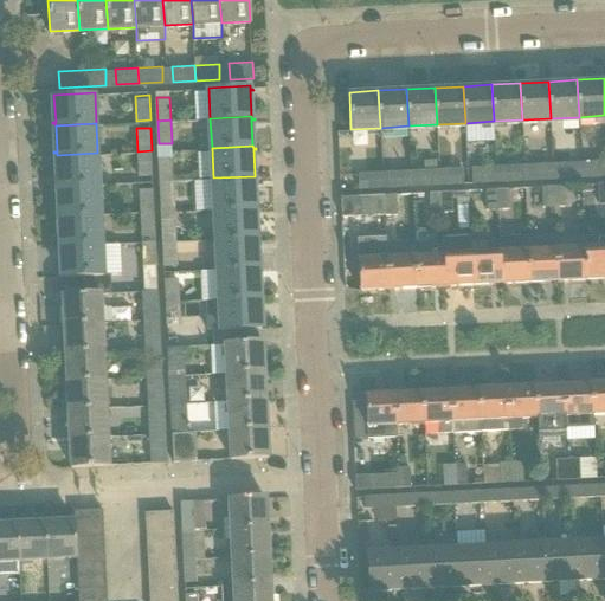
[(152,150),(137,152),(139,175),(153,174),(152,150)]
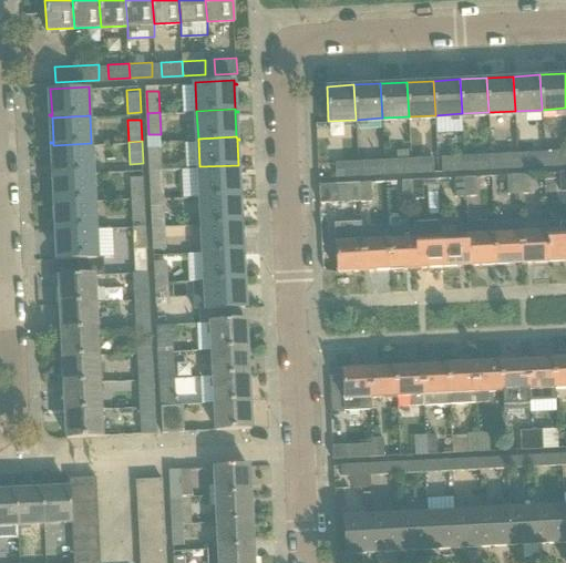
[(54,171),(54,173),(93,171),(91,143),(53,145),(54,170),(52,170),(52,171),(54,171)]
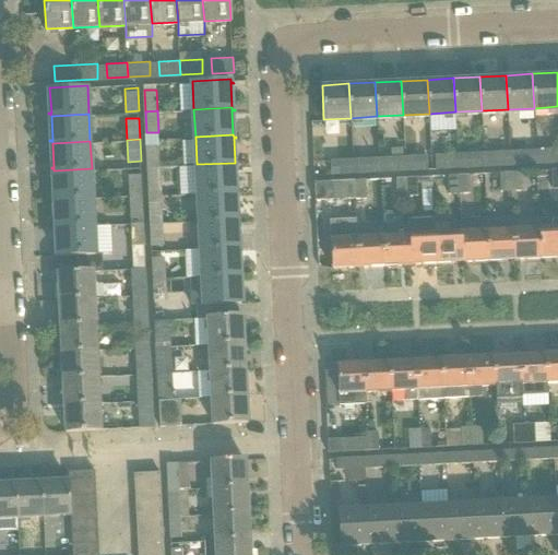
[(158,143),(146,144),(147,166),(159,165),(158,143)]
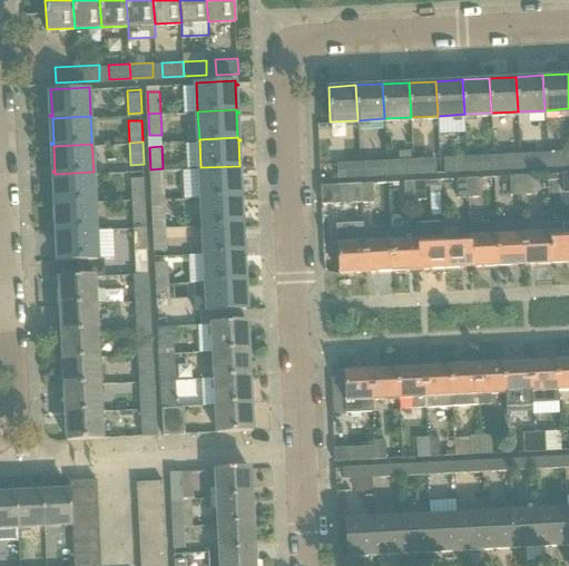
[(568,148),(551,150),(551,165),(568,164),(568,148)]
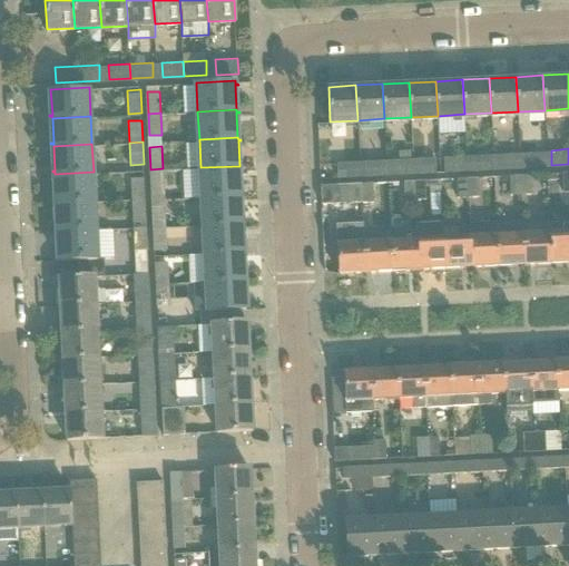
[(542,150),(520,152),(521,167),(542,165),(542,150)]
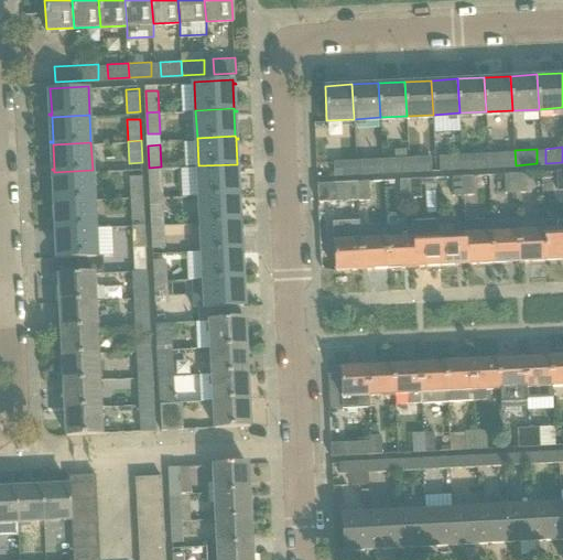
[(516,165),(515,150),(493,151),(493,167),(516,165)]
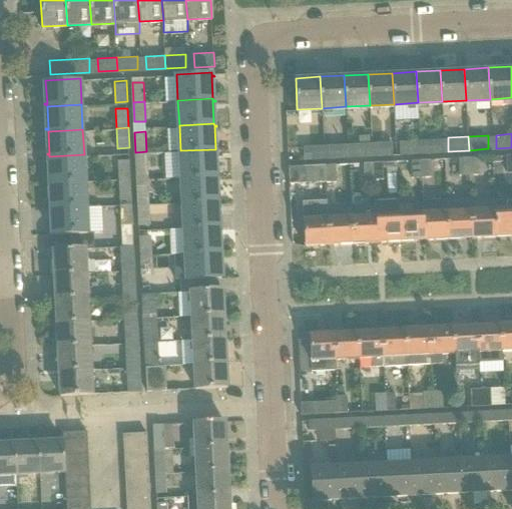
[(440,138),(420,139),(421,152),(440,151),(440,138)]
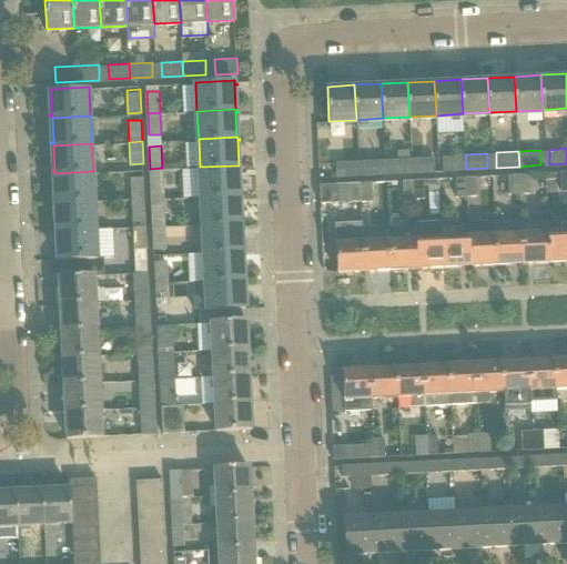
[(466,169),(465,154),(443,155),(443,170),(466,169)]
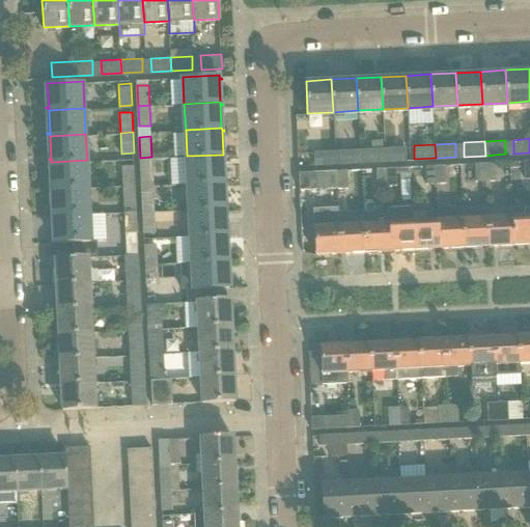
[(406,145),(385,146),(386,161),(406,160),(406,145)]
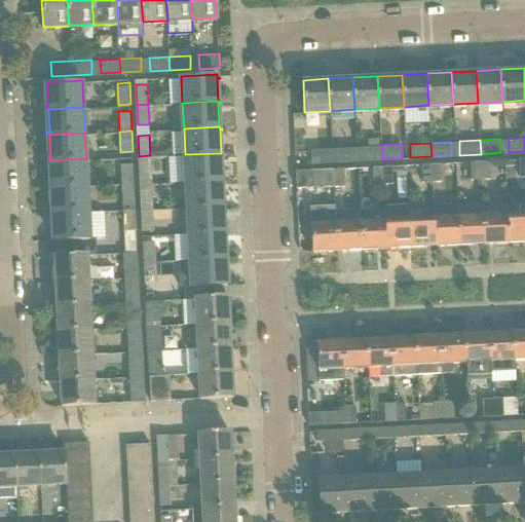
[(382,159),(381,145),(361,146),(361,160),(382,159)]
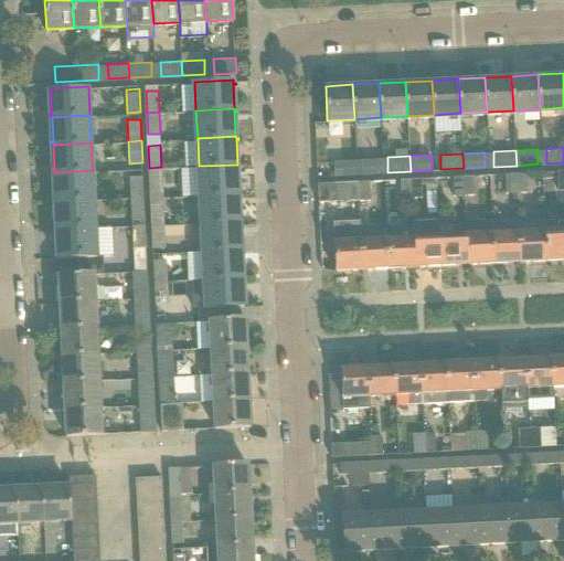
[(379,157),(357,158),(358,173),(380,172),(379,157)]
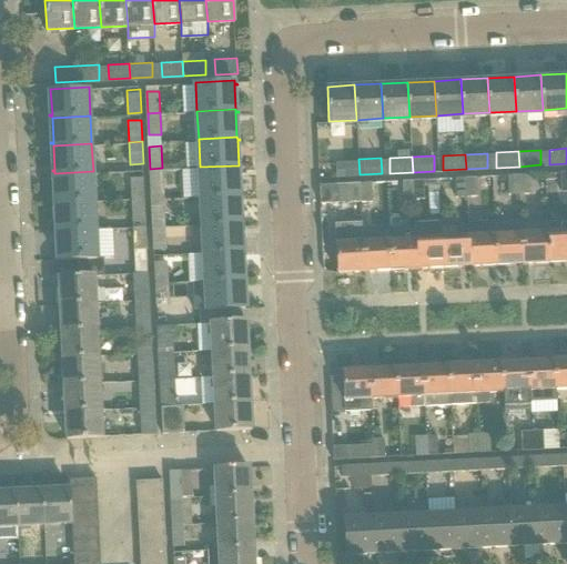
[(360,174),(358,159),(337,160),(337,175),(360,174)]
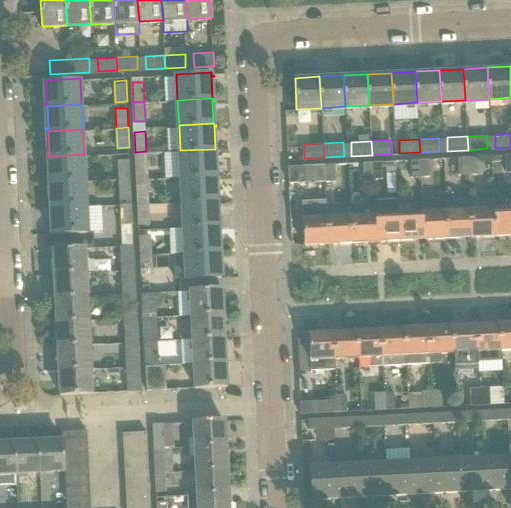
[(180,150),(181,176),(216,174),(215,152),(217,152),(217,151),(215,151),(215,149),(180,150)]
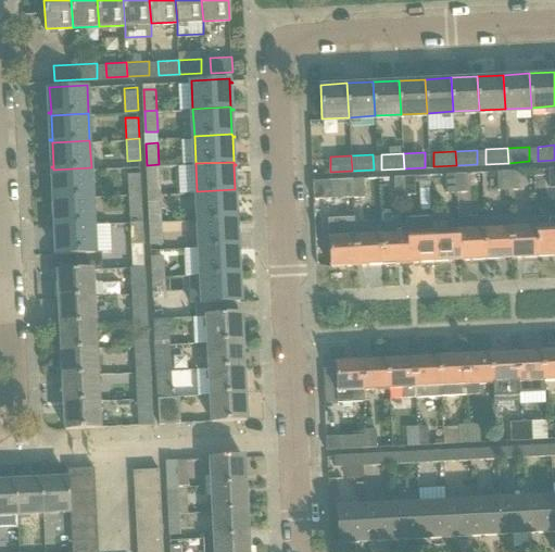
[(159,164),(147,165),(148,187),(160,186),(159,164)]
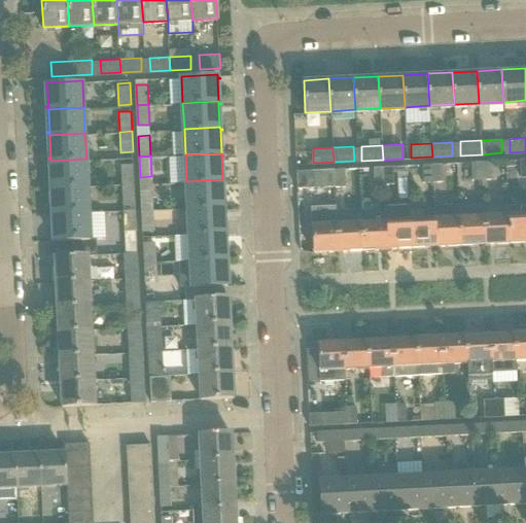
[(51,184),(51,186),(88,185),(86,159),(50,161),(51,183),(49,183),(49,184),(51,184)]
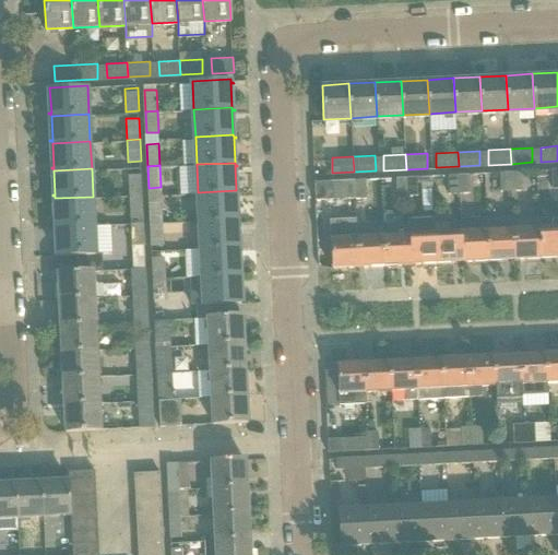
[(522,169),(511,170),(511,189),(522,188),(522,169)]
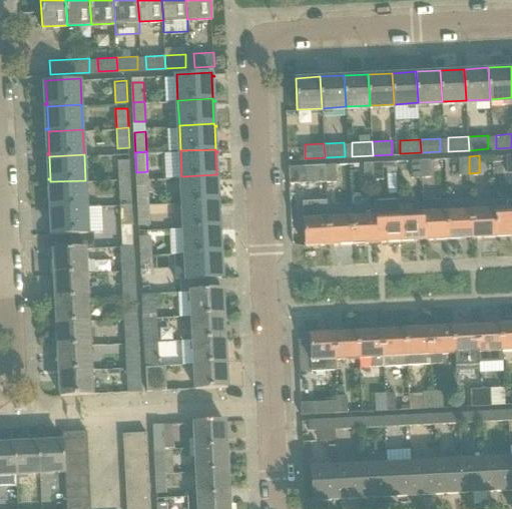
[(469,156),(458,156),(459,173),(469,173),(469,156)]
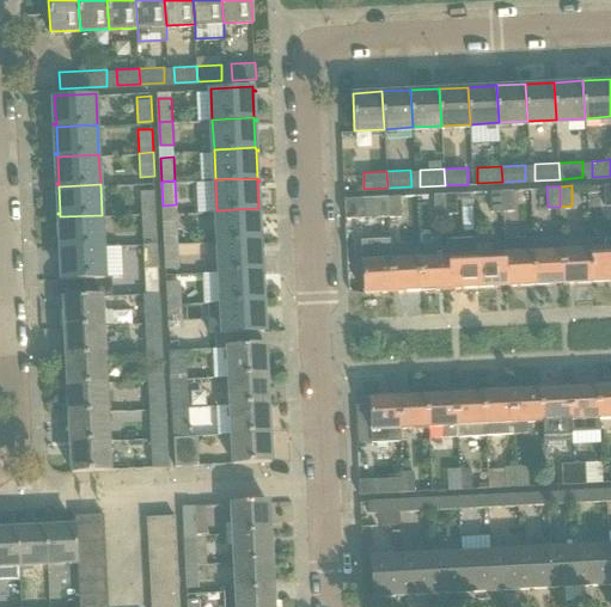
[(156,189),(140,190),(141,213),(157,213),(156,189)]
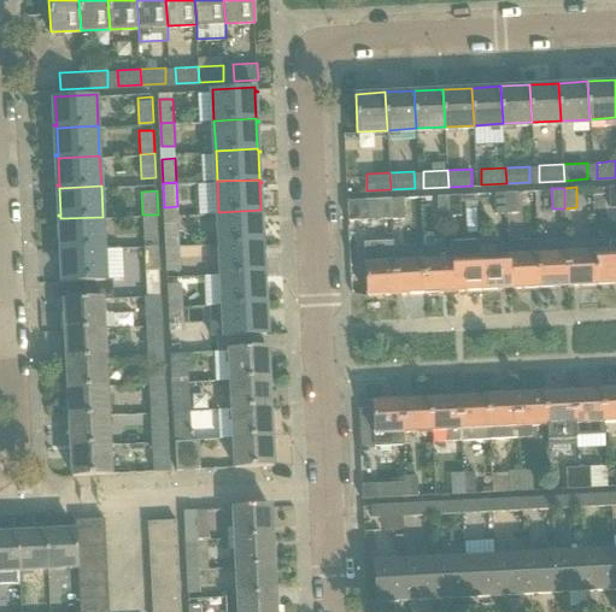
[(506,190),(494,192),(496,212),(508,211),(506,190)]
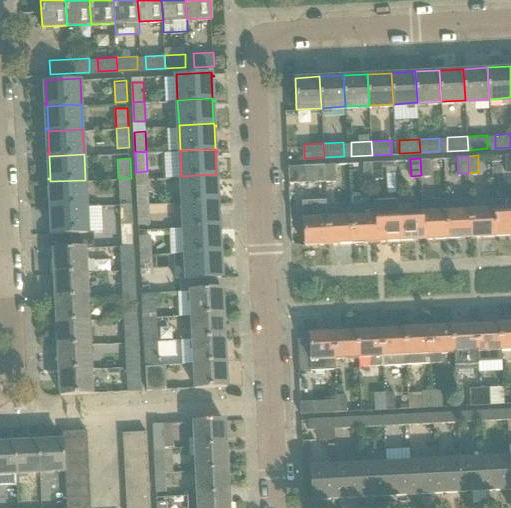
[(430,158),(420,158),(421,175),(431,175),(430,158)]
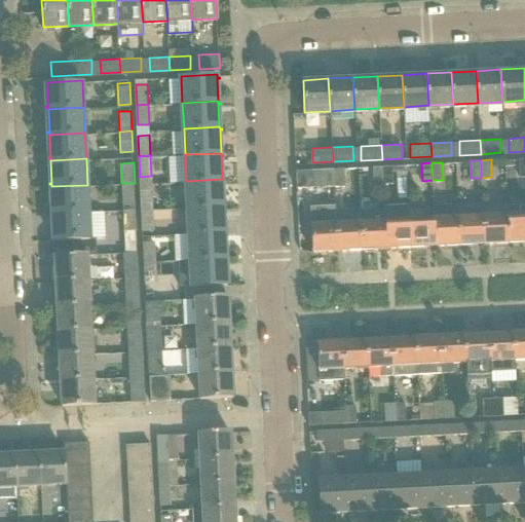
[(392,164),(383,165),(384,183),(394,182),(392,164)]
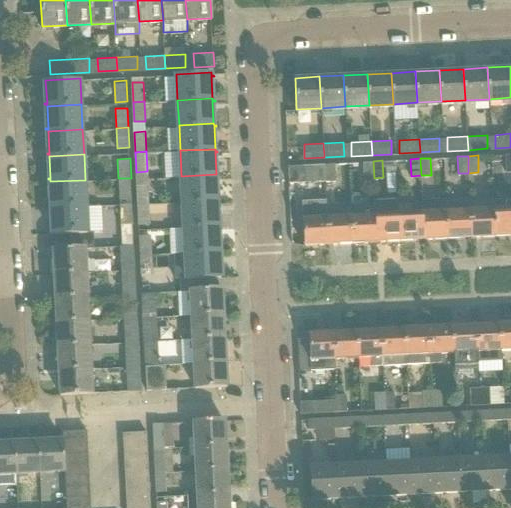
[(373,161),(363,161),(364,178),(374,178),(373,161)]
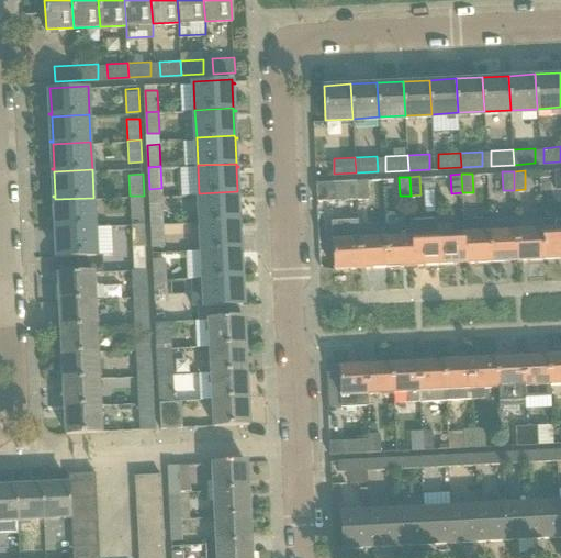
[(357,197),(357,198),(368,197),(367,178),(356,179),(357,192),(357,197)]
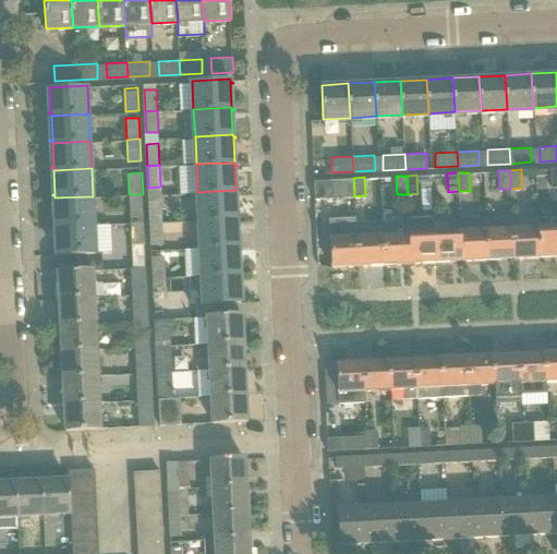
[(353,178),(314,180),(315,197),(354,195),(354,191),(353,178)]
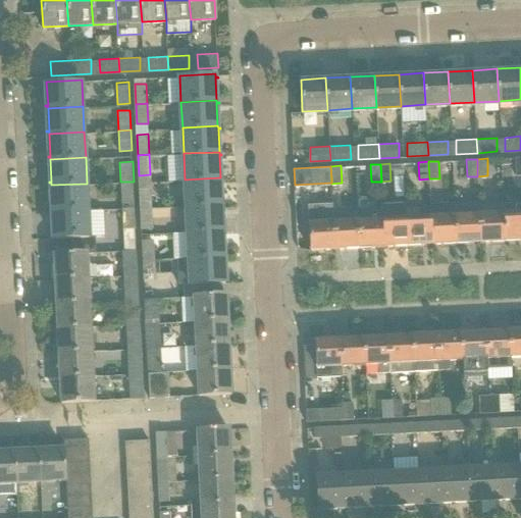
[(185,179),(186,205),(221,203),(220,182),(223,182),(223,180),(220,180),(220,177),(185,179)]
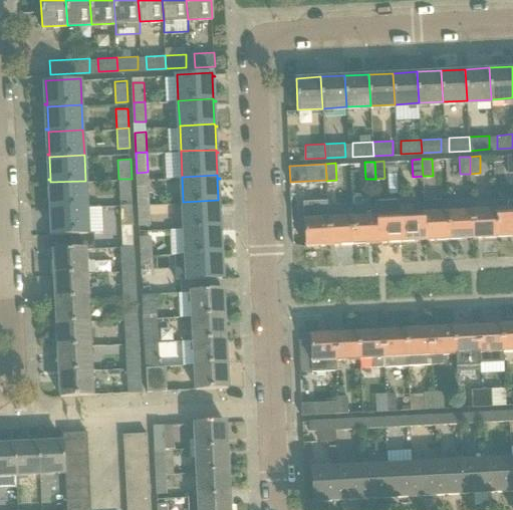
[(132,179),(118,179),(119,199),(133,198),(132,179)]
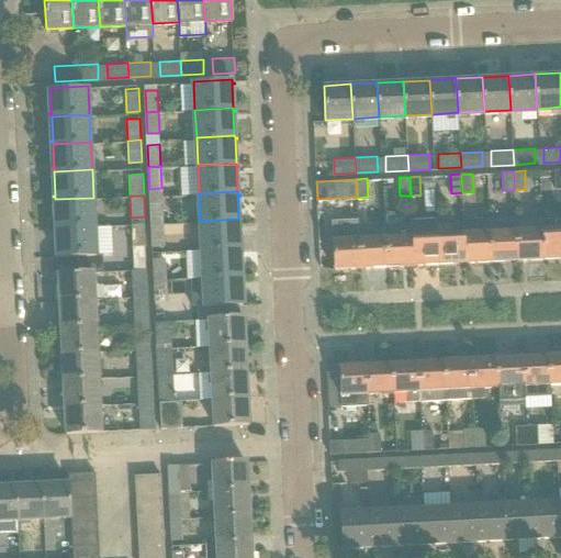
[(57,224),(57,226),(94,225),(93,198),(55,199),(57,223),(54,223),(54,224),(57,224)]
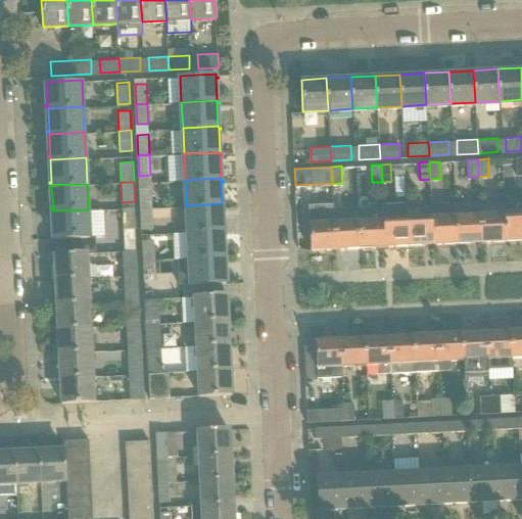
[(151,187),(139,188),(140,207),(152,207),(151,187)]
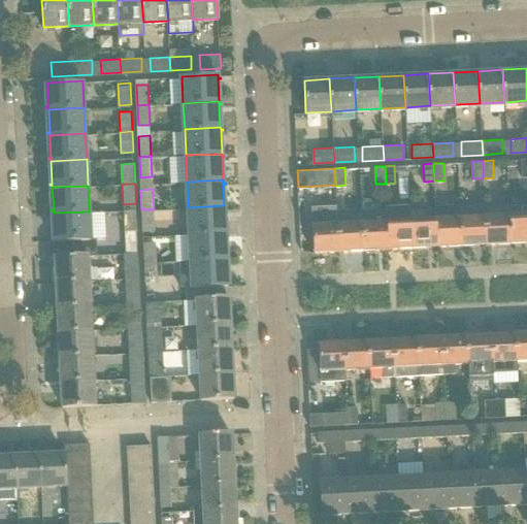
[(526,202),(509,204),(512,241),(526,240),(526,202)]
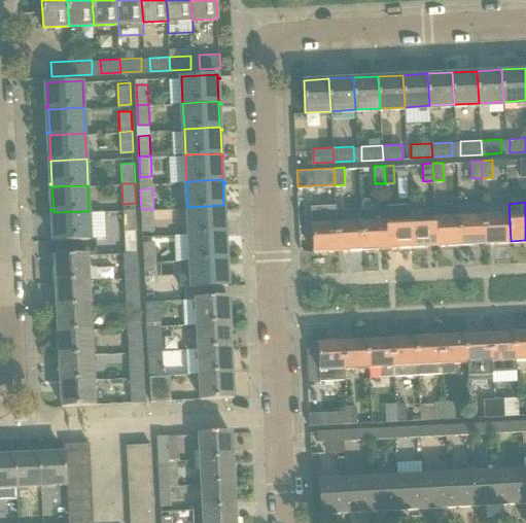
[(337,204),(311,205),(314,251),(339,250),(338,222),(337,213),(337,204)]
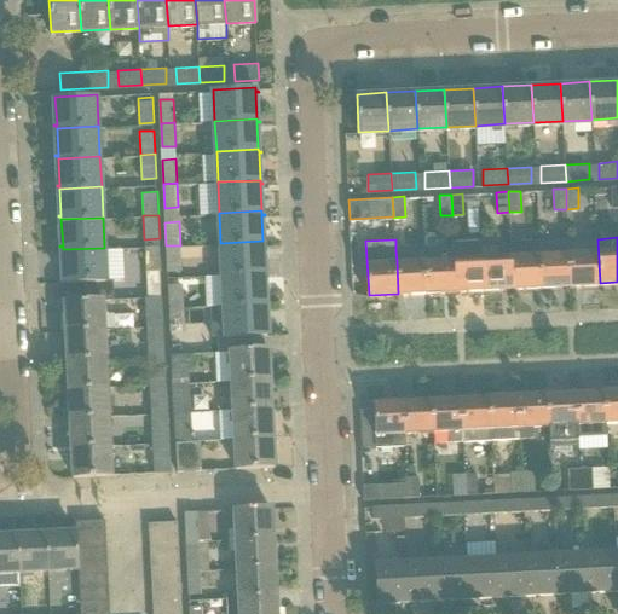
[(483,256),(481,239),(452,241),(454,247),(456,290),(484,289),(483,256)]
